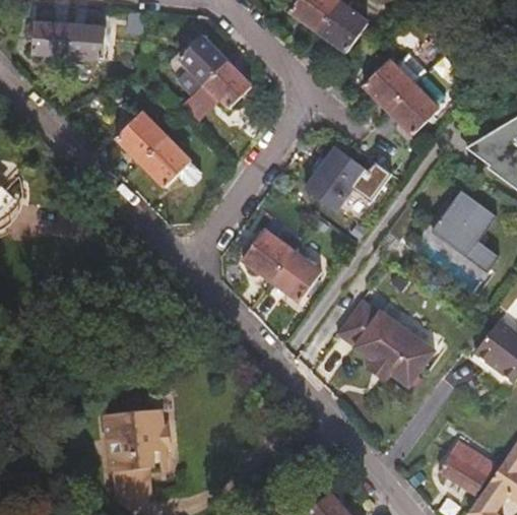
[(339,0),(297,0),(291,9),(319,29),(339,0)]
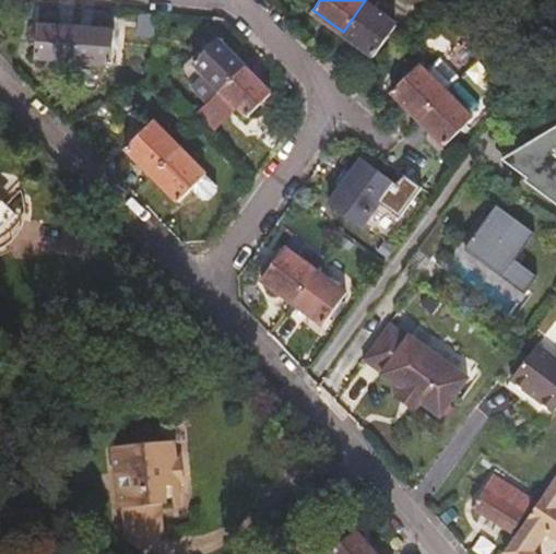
[(365,0),(343,32),(371,51),(393,21),(365,0)]
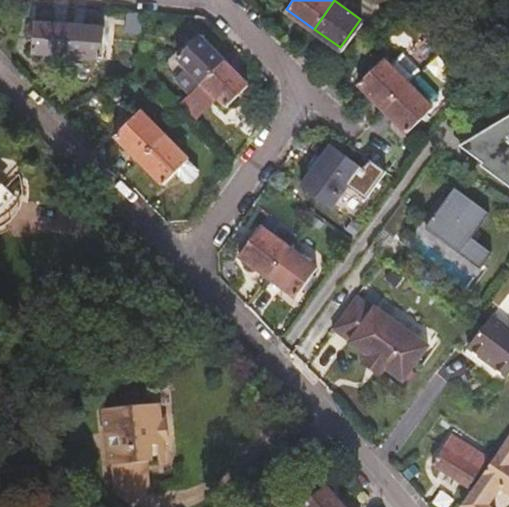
[(65,52),(68,22),(35,20),(33,50),(65,52)]
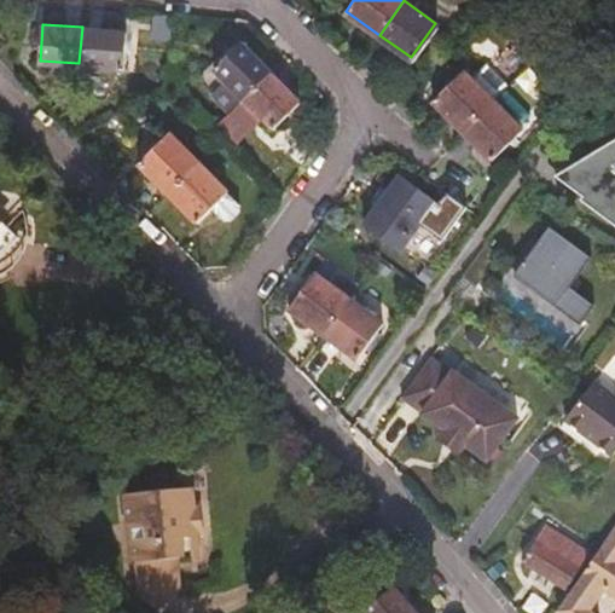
[(125,30),(82,27),(79,63),(121,67),(125,30)]
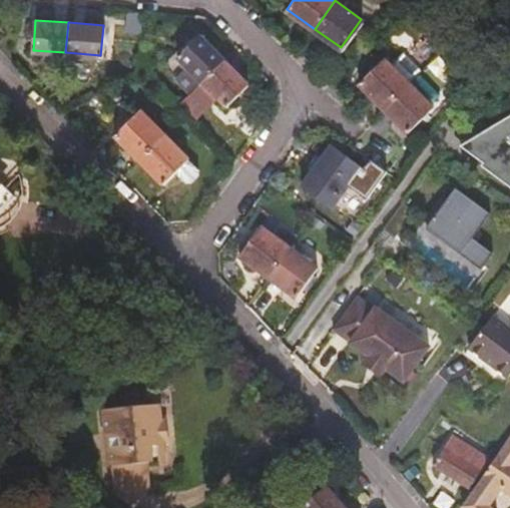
[(191,88),(222,57),(197,33),(176,55),(188,65),(178,75),(191,88)]
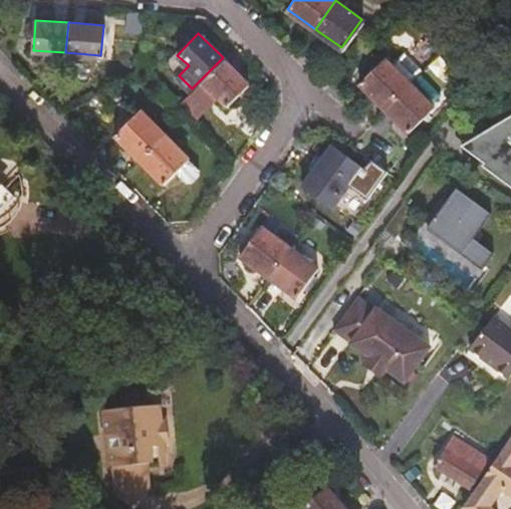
[(248,82),(223,57),(192,88),(183,97),(198,112),(217,93),(227,103),(248,82)]
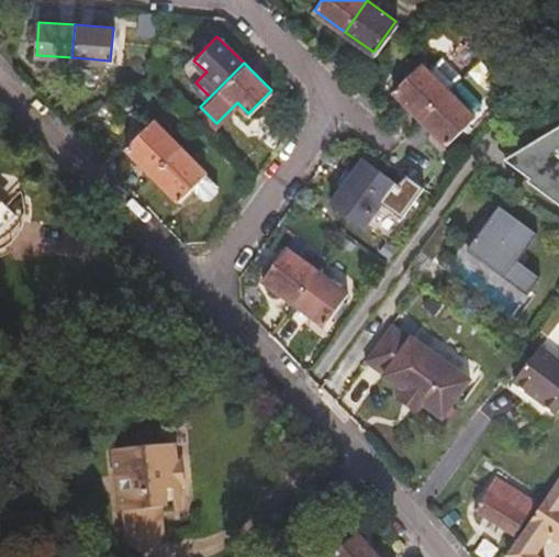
[(420,118),(448,90),(421,63),(393,91),(420,118)]
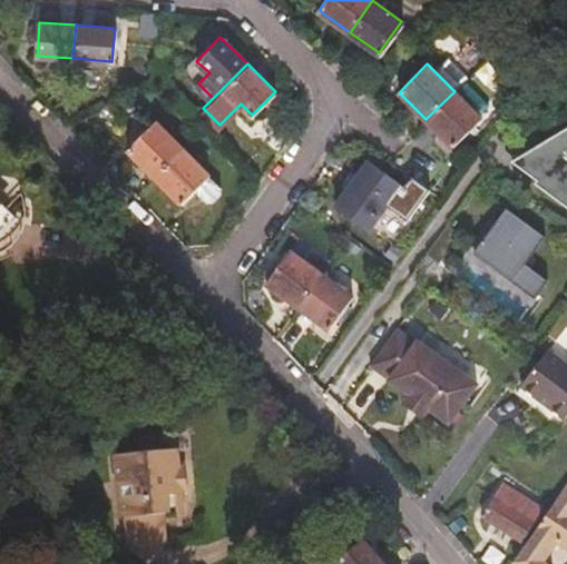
[(481,117),(455,91),(426,119),(452,146),(481,117)]
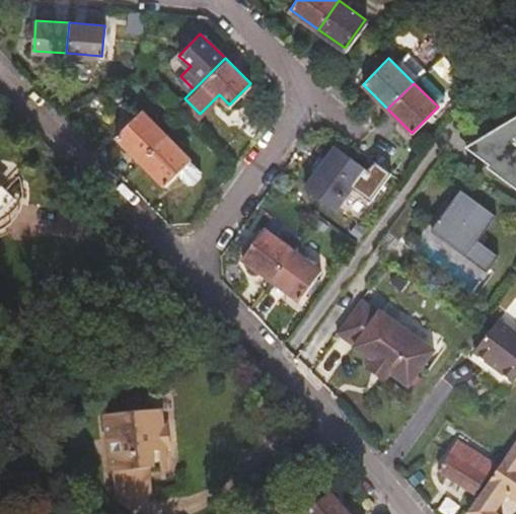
[(97,92),(84,98),(90,111),(102,103),(97,92)]
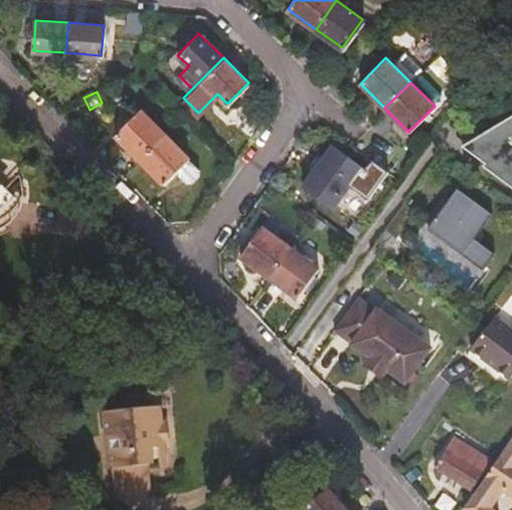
[(114,134),(138,158),(163,134),(139,109),(114,134)]
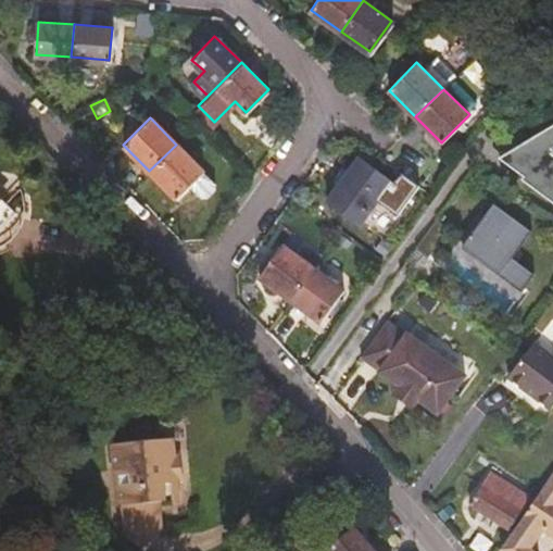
[(552,201),(552,124),(500,157),(525,175),(523,178),(552,201)]
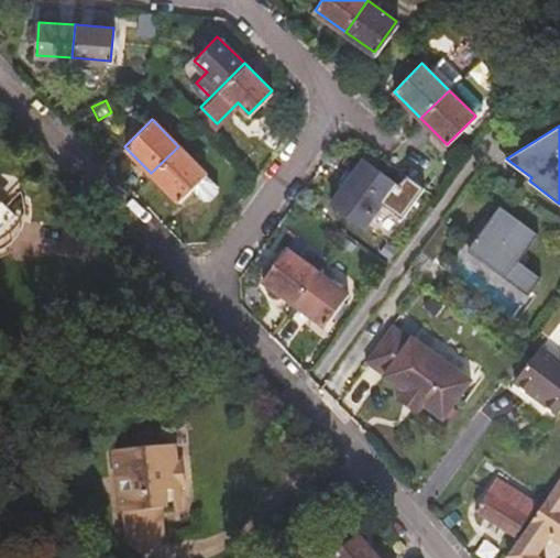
[(178,146),(151,173),(179,200),(191,188),(206,174),(178,146)]
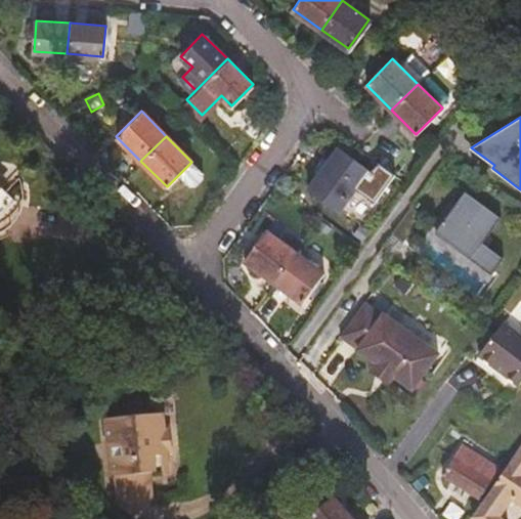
[(367,166),(339,145),(308,187),(337,208),(367,166)]
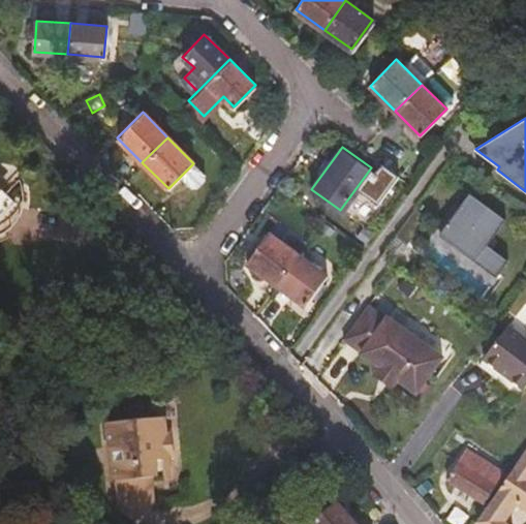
[(193,163),(180,177),(190,187),(194,187),(204,179),(204,175),(193,163)]
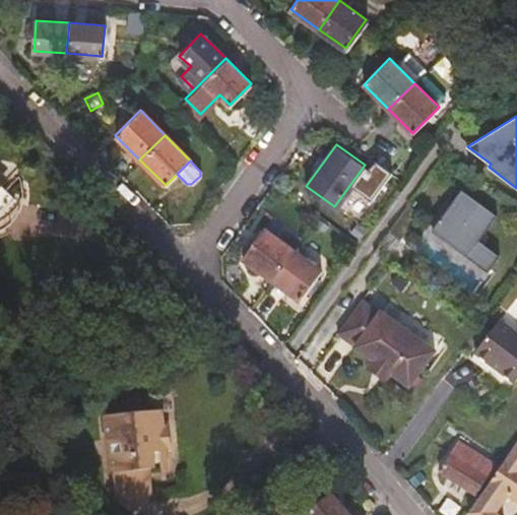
[(0,227),(4,231),(23,209),(0,186),(0,227)]
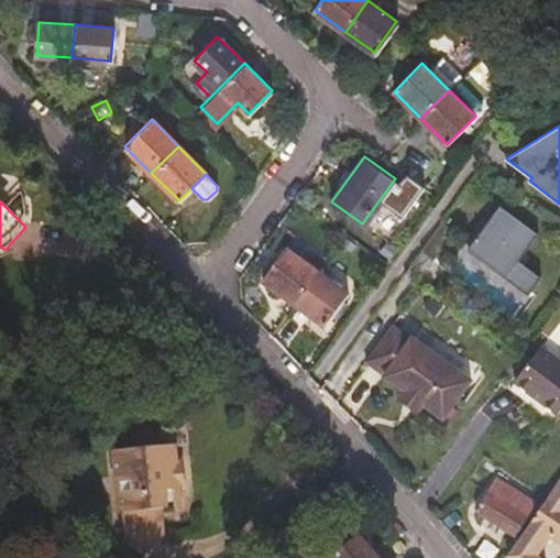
[(520,260),(539,233),(502,206),(470,249),(531,293),(544,276),(520,260)]
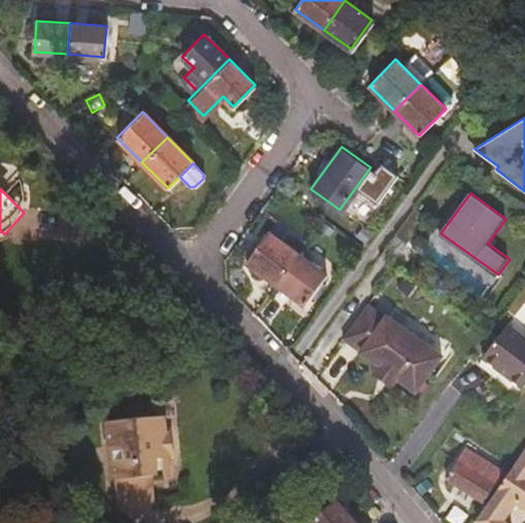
[(273,281),(295,252),(267,232),(247,261),(273,281)]
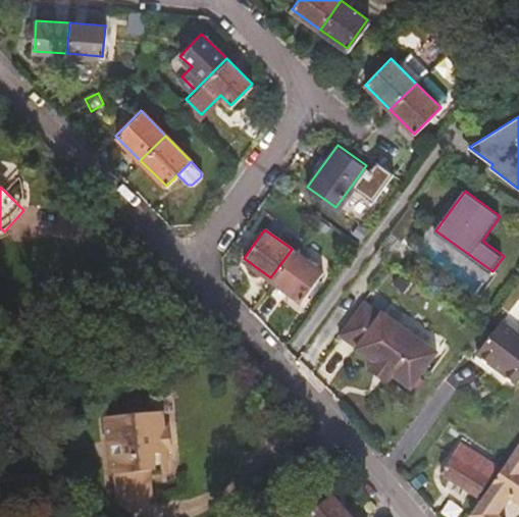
[(321,270),(292,249),(270,277),(301,299),(321,270)]
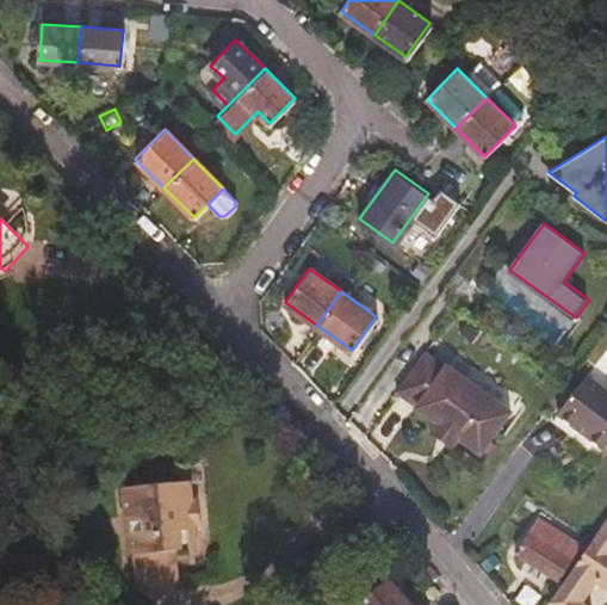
[(444,364),(423,349),(395,388),(415,403),(414,405),(437,423),(433,426),(453,440),(456,437),(478,454),(511,411),(446,362),(444,364)]
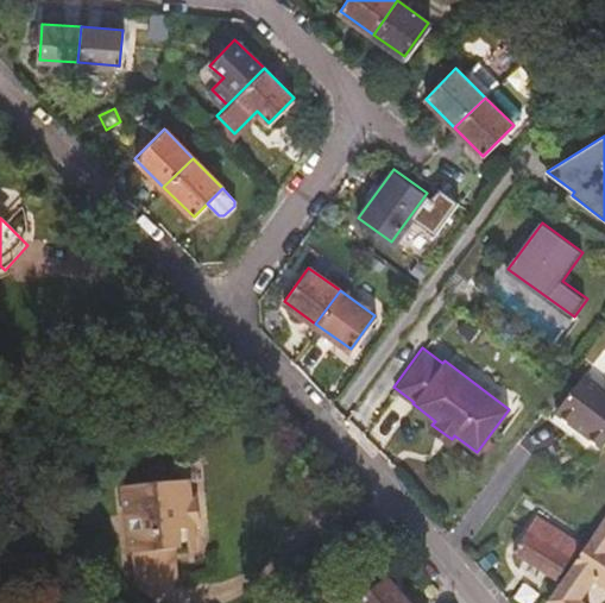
[(604,444),(604,390),(583,375),(555,412),(604,446),(604,444)]
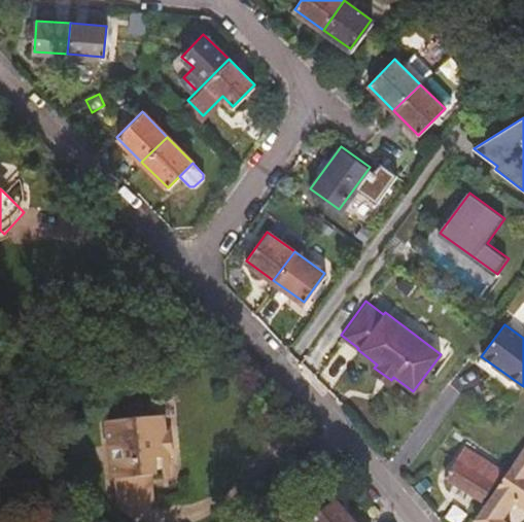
[(387,384),(391,380),(374,368),(372,373),(387,384)]
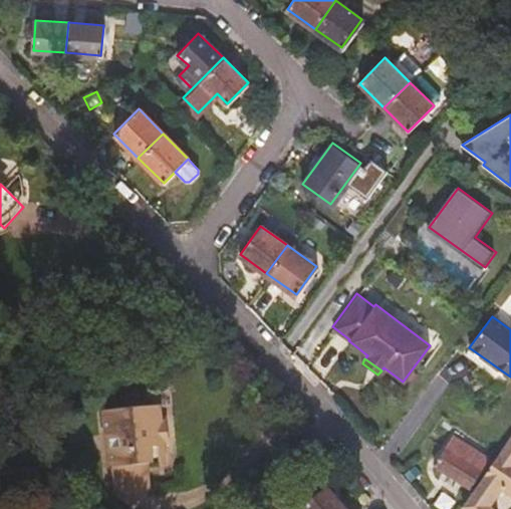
[(122,443),(113,442),(112,461),(118,461),(116,489),(133,507),(151,489),(151,462),(169,463),(169,447),(178,448),(179,424),(175,424),(176,408),(115,404),(114,430),(122,436),(122,443)]
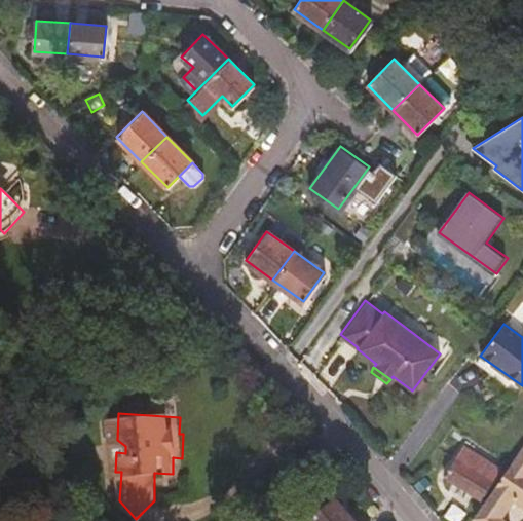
[(117,440),(116,452),(125,453),(125,446),(117,440)]
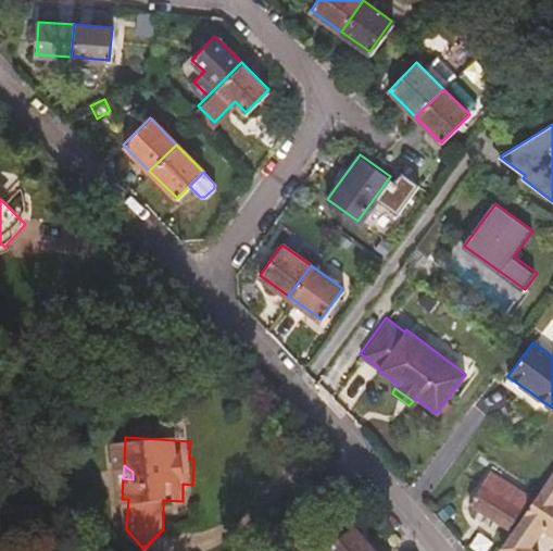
[(552,465),(549,472),(499,547),(502,550),(529,550),(524,543),(537,523),(552,533),(552,465)]
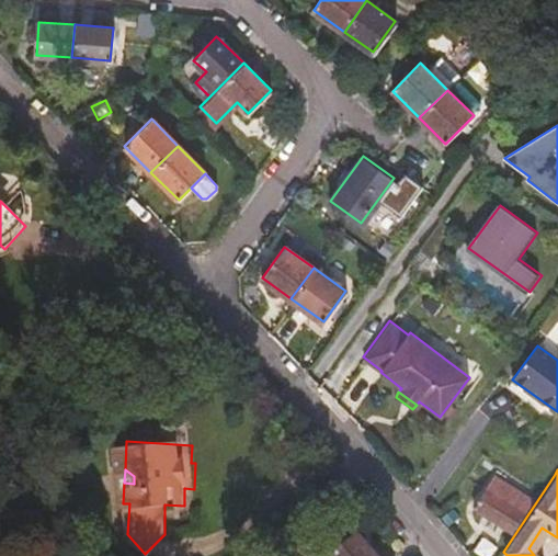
[(496,474),(487,487),(509,501),(516,488),(496,474)]
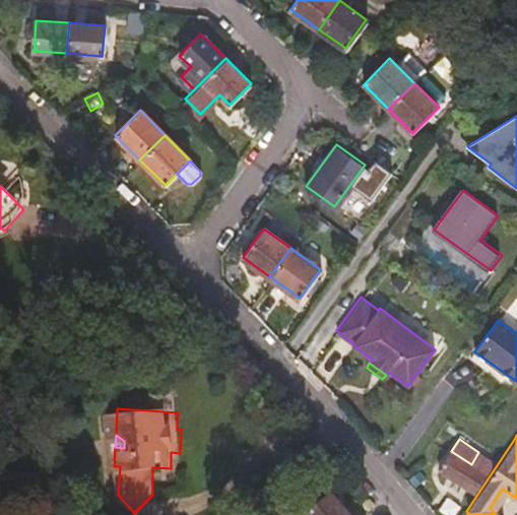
[(471,464),(451,451),(439,470),(473,492),(494,461),(478,452),(471,464)]
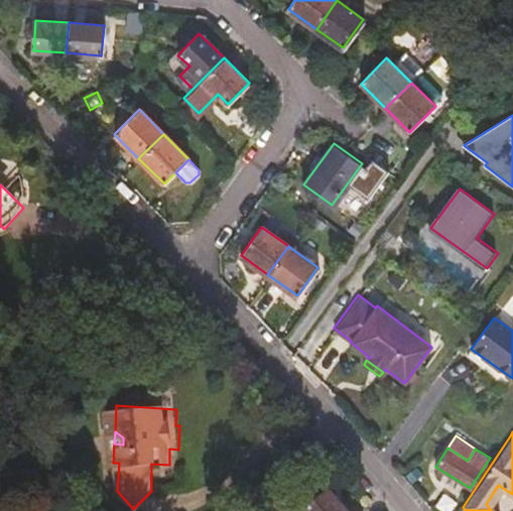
[(348,510),(327,485),(294,510),(348,510)]
